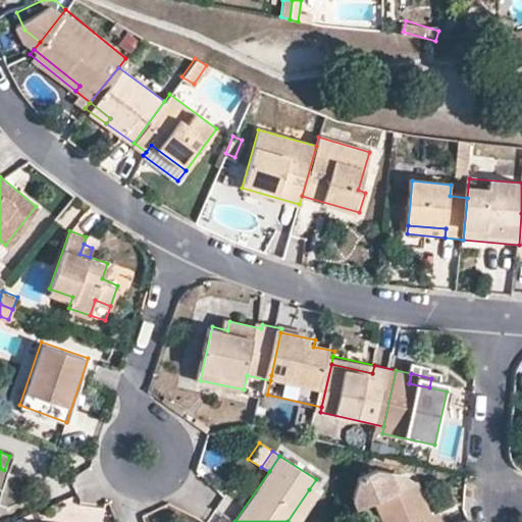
[(21,494),(12,473),(4,470),(0,468),(0,502),(2,503),(21,494)]
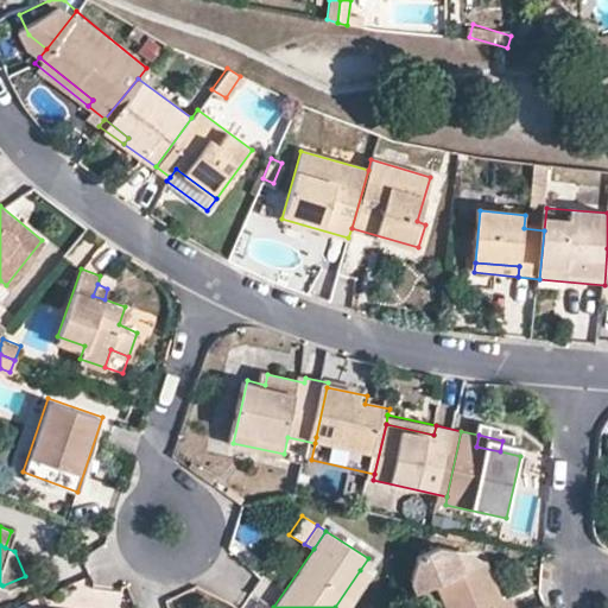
[(488,567),(475,555),(442,548),(429,552),(422,583),(425,591),(442,586),(488,567)]
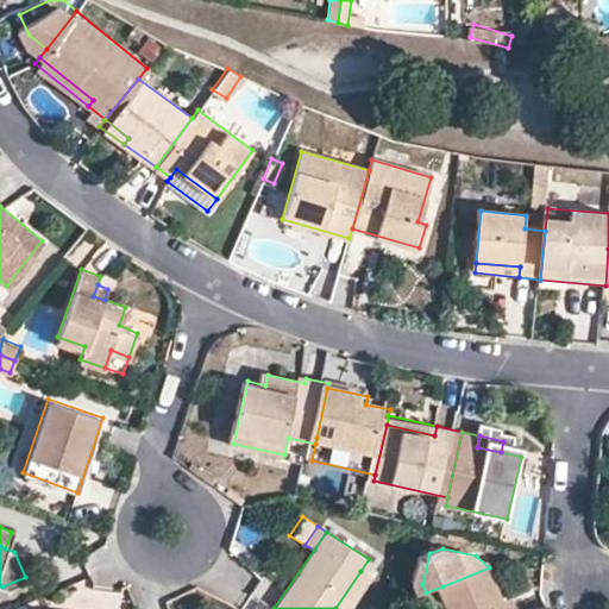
[(506,608),(504,603),(489,567),(443,586),(452,608),(506,608)]
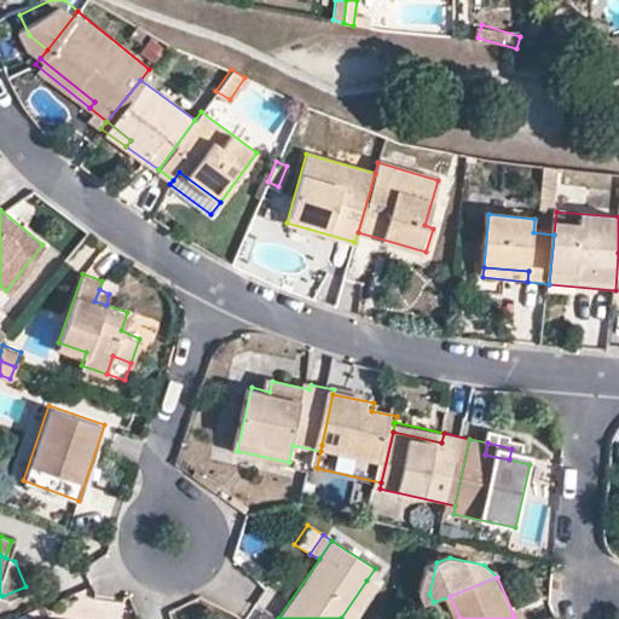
[(366,580),(341,618),(353,618),(375,585),(366,580)]
